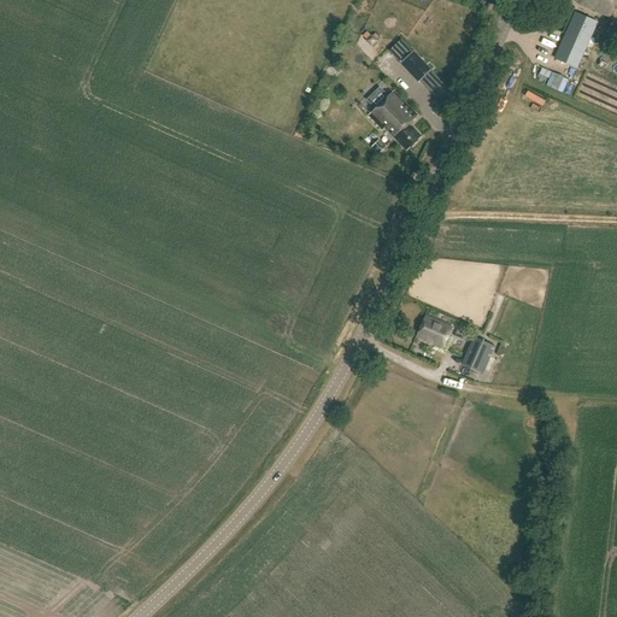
[(616,0),(576,0),(576,3),(610,18),(616,0)]
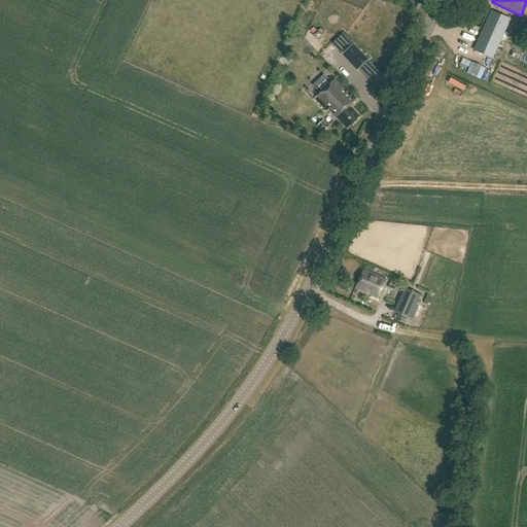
[(511,20),(491,10),(473,50),(493,59),(511,20)]
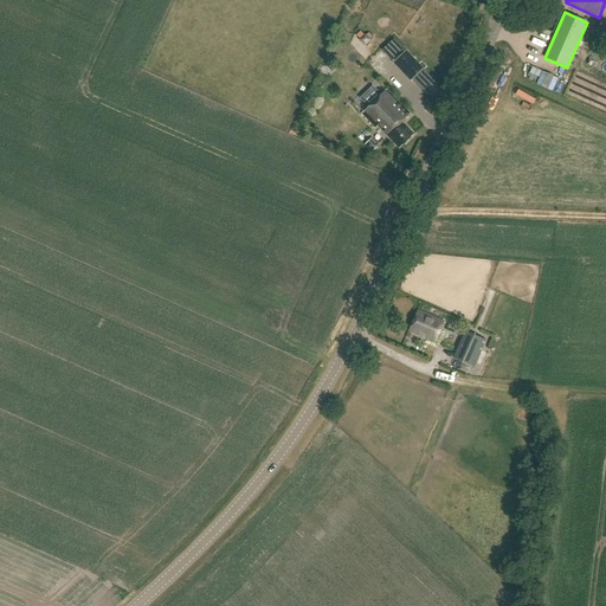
[(407,51),(393,64),(411,83),(424,70),(407,51)]
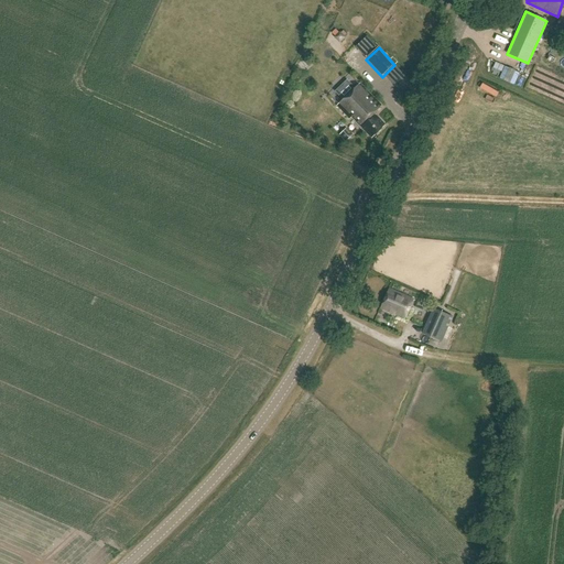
[(381,106),(360,83),(338,105),(360,128),(361,127),(371,138),(386,125),(373,112),(381,106)]
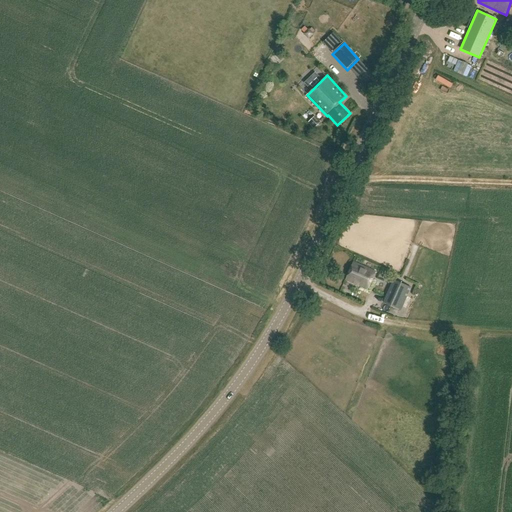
[(321,122),(315,116),(309,123),(314,128),(321,122)]
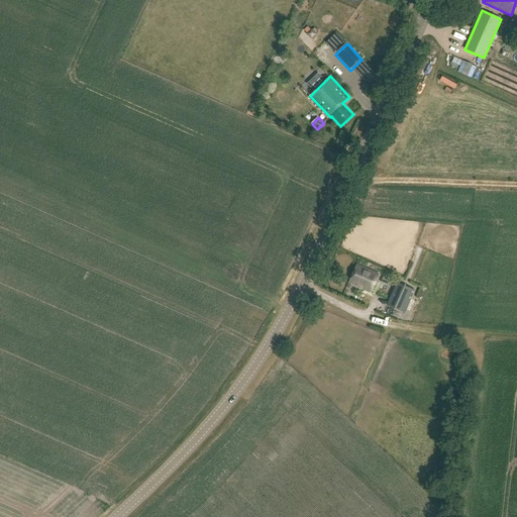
[(379,275),(356,265),(349,283),(372,292),(379,275)]
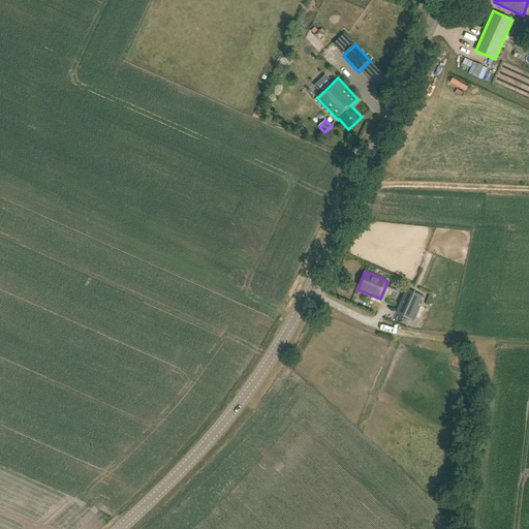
[(425,297),(407,289),(397,313),(414,321),(425,297)]
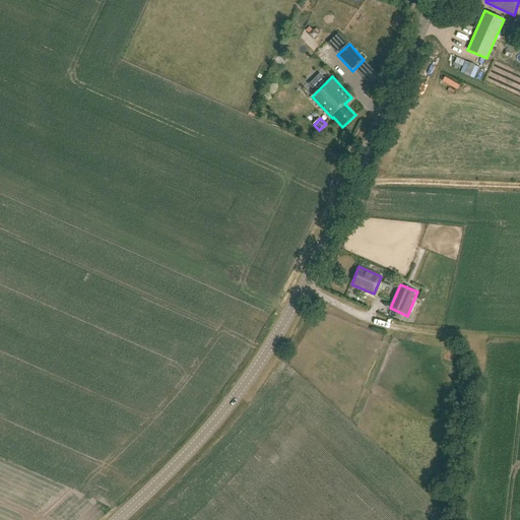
All buildings are outlined.
